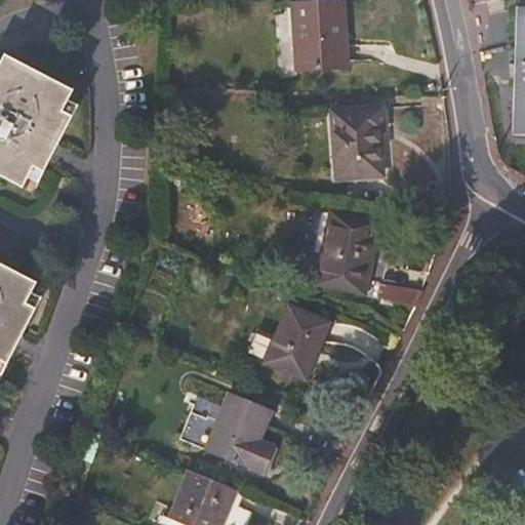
[(339,2),(294,6),(298,72),(350,69),(348,36),(341,37),(339,2)]
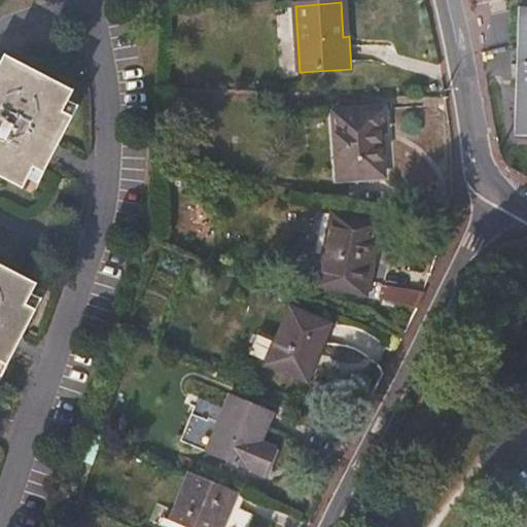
[(343,37),(349,36),(347,2),(341,2),(343,37)]
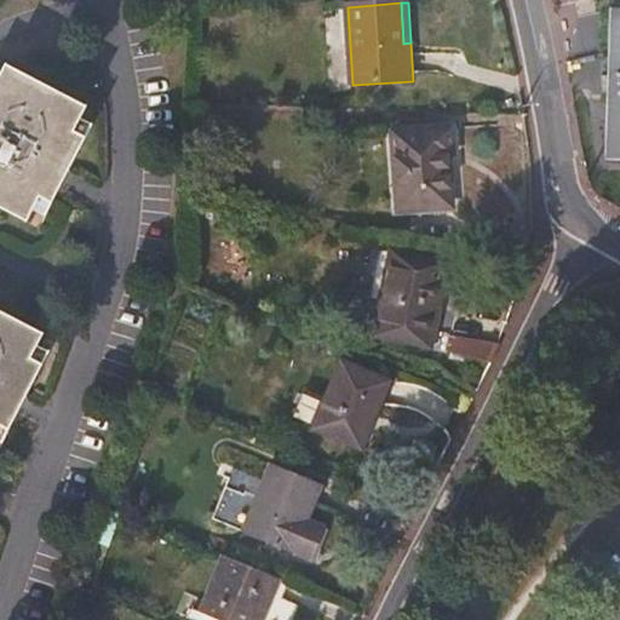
[(619,9),(613,10),(608,159),(619,159),(619,9)]
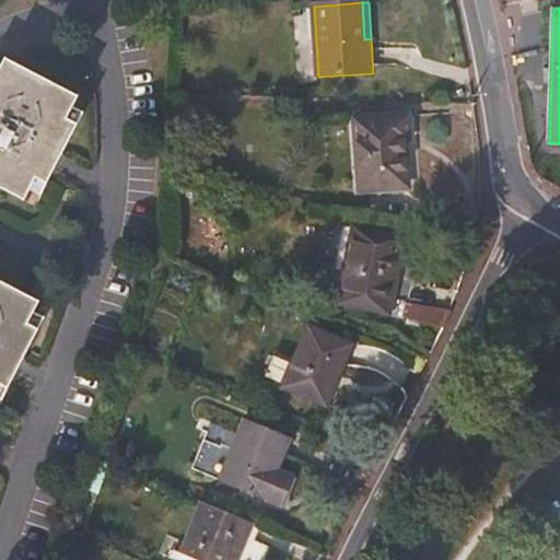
[(53,84),(7,60),(0,71),(0,186),(26,200),(31,190),(37,178),(47,184),(63,151),(78,125),(67,119),(73,108),(79,97),(53,84)]
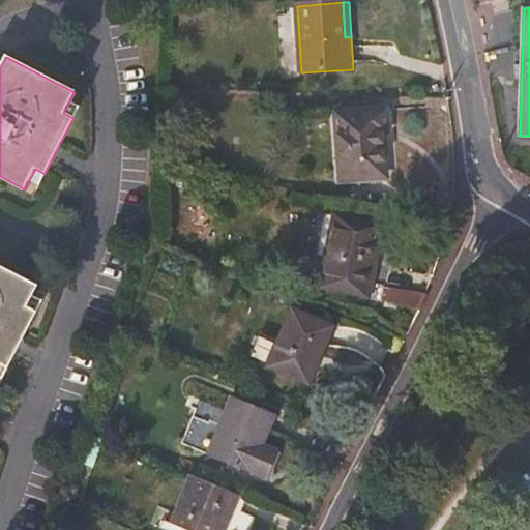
[(69,102),(63,113),(74,118),(79,108),(69,102)]
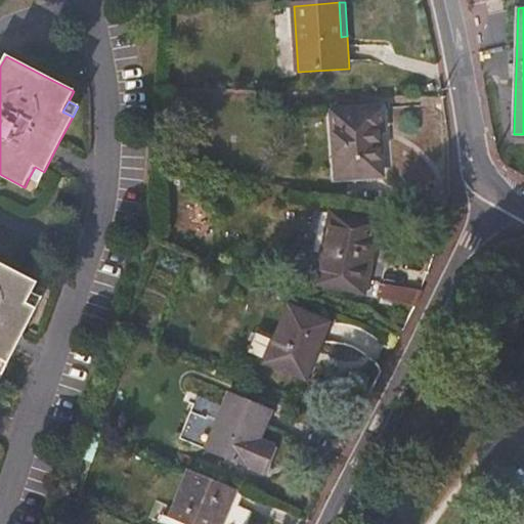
[(333,112),(338,179),(382,175),(380,135),(385,134),(382,107),(333,112)]
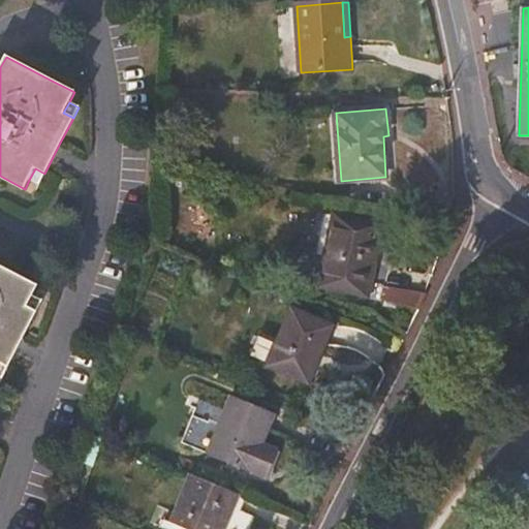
[(44,174),(35,168),(29,180),(38,185),(44,174)]
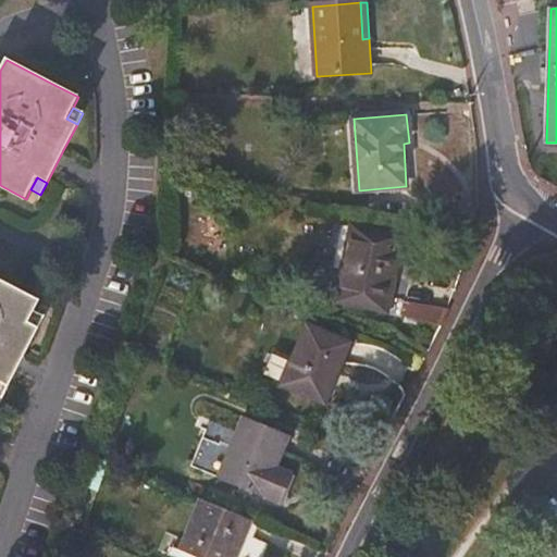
[(337,301),(390,312),(405,239),(354,227),(337,301)]
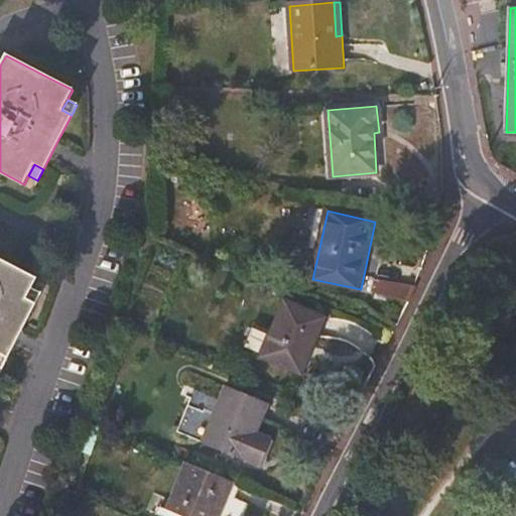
[(10,265),(0,259),(0,353),(8,358),(21,334),(35,304),(26,299),(32,288),(37,279),(10,265)]
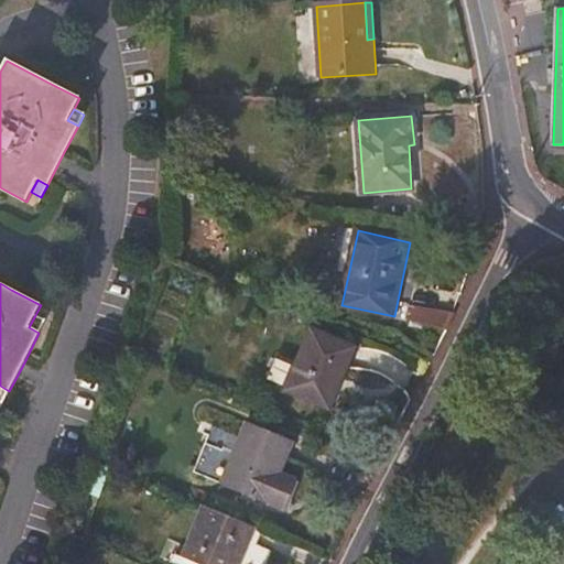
[(457,313),(411,305),(409,321),(448,332),(457,313)]
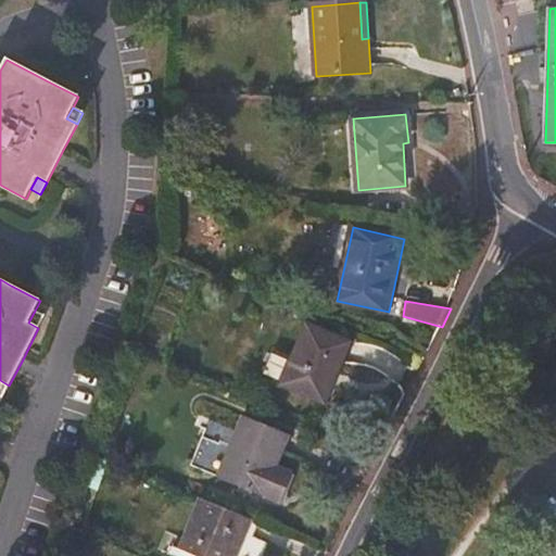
[(35,311),(28,323),(38,328),(45,316),(35,311)]
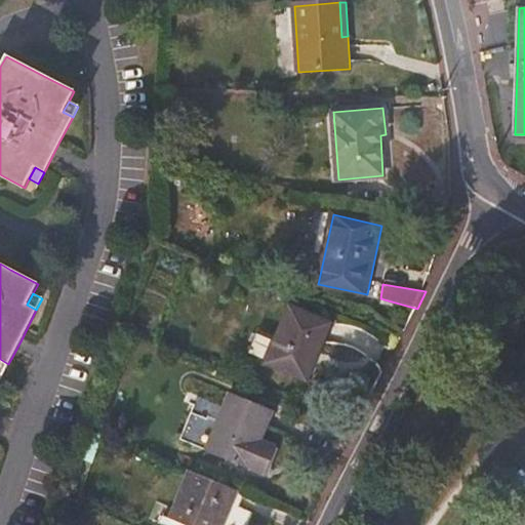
[(321,349),(331,325),(291,308),(267,364),(303,379),(316,347),(321,349)]
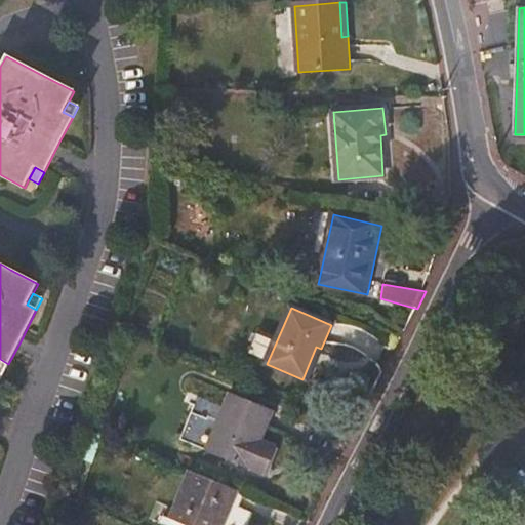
[(321,349),(316,347),(303,379),(308,381),(321,349)]
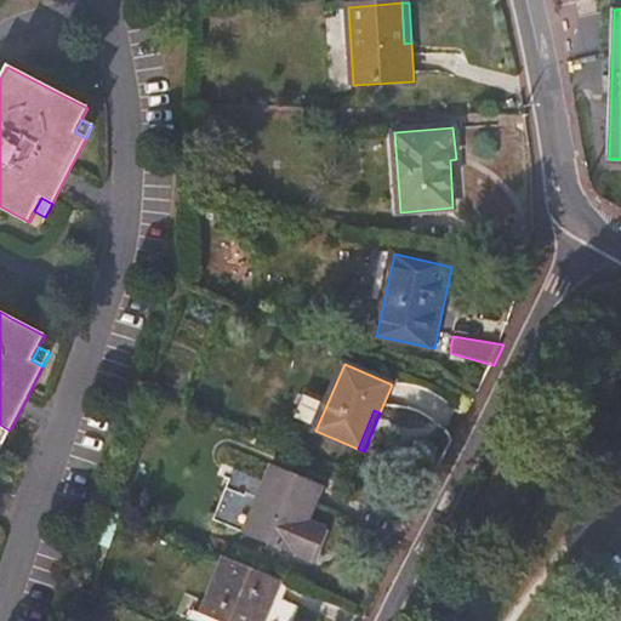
[(10,431),(0,425),(0,442),(4,444),(10,431)]
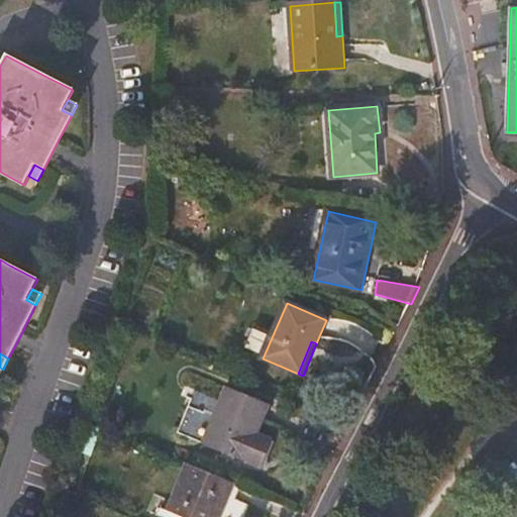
[(200,415),(190,437),(205,443),(261,467),(271,442),(256,437),(269,409),(227,392),(214,421),(200,415)]
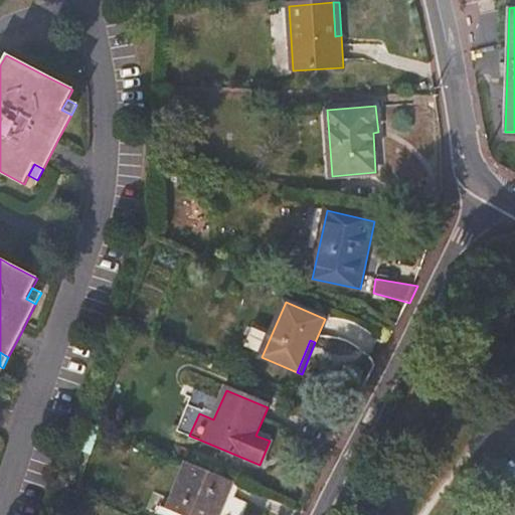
[(193,466),(188,464),(168,510),(160,506),(157,513),(162,514),(218,514),(232,483),(193,466)]
